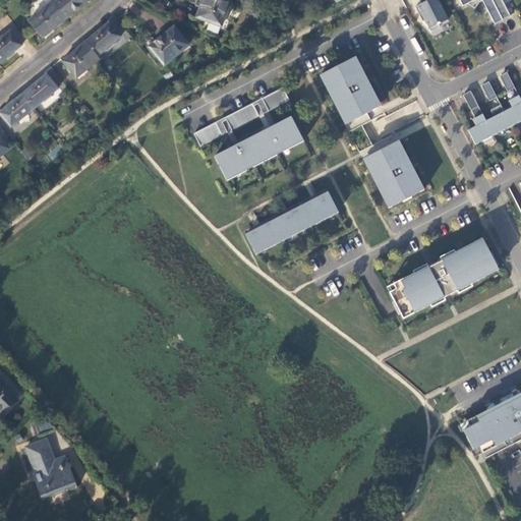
[(56,0),(53,3),(66,19),(88,1),(85,0),(56,0)]
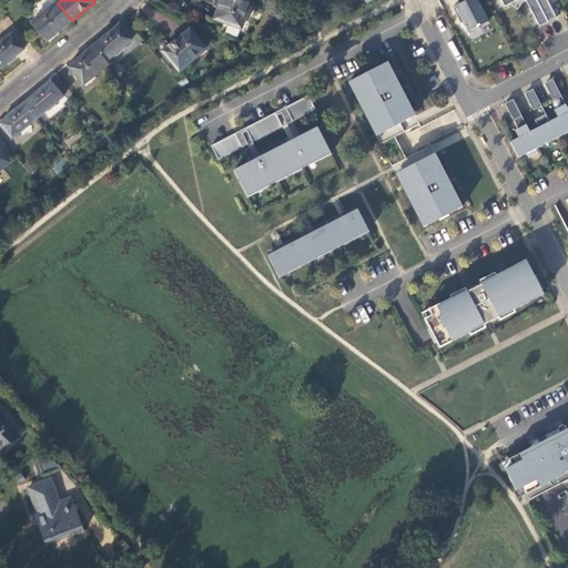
[(250,0),(221,0),(214,19),(240,29),(250,0)]
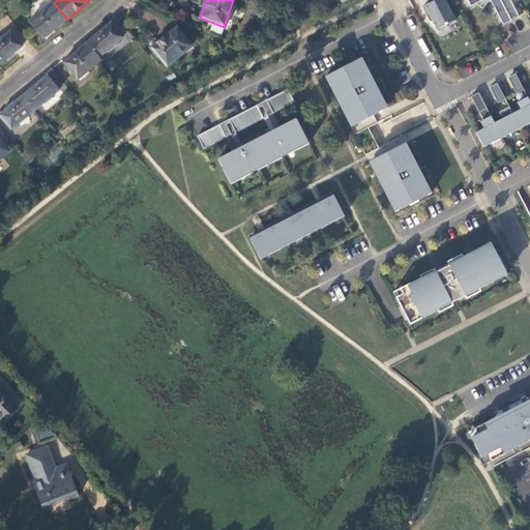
[(445,0),(425,0),(429,5),(422,8),(427,17),(430,16),(439,33),(448,28),(446,26),(457,22),(445,0)]
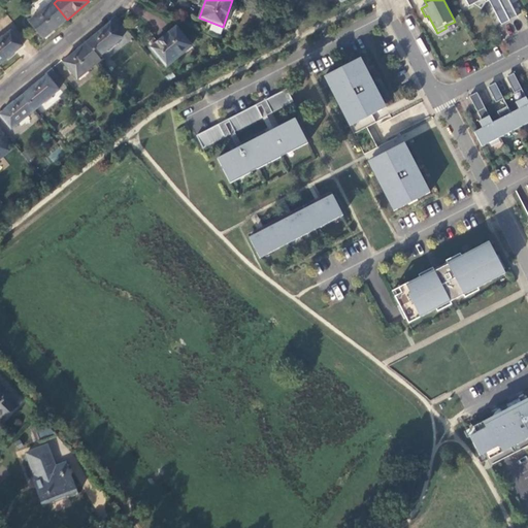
[(474,4),(482,9),(486,2),(485,0),(488,0),(501,25),(509,21),(498,0),(466,0),(470,6),(474,4)]
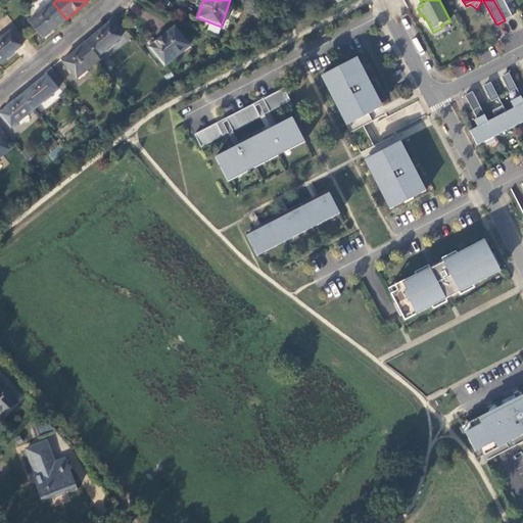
[(493,0),(505,20),(513,16),(504,0),(493,0)]
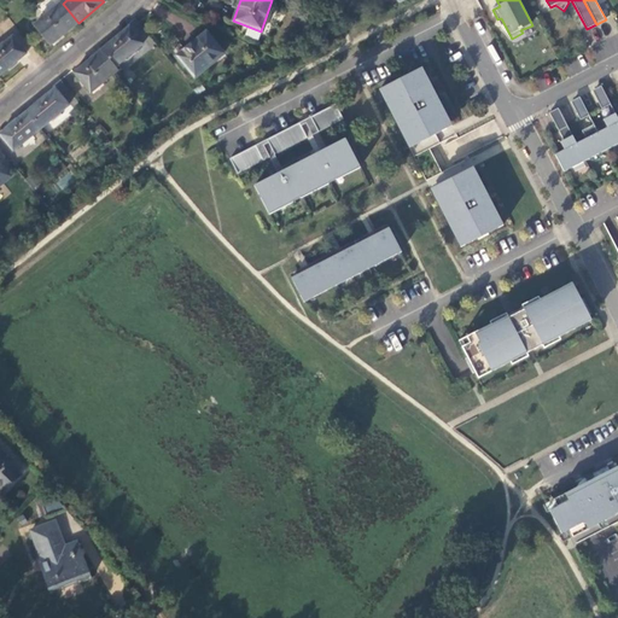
[(50,46),(79,23),(63,4),(62,3),(33,25),(50,46)]
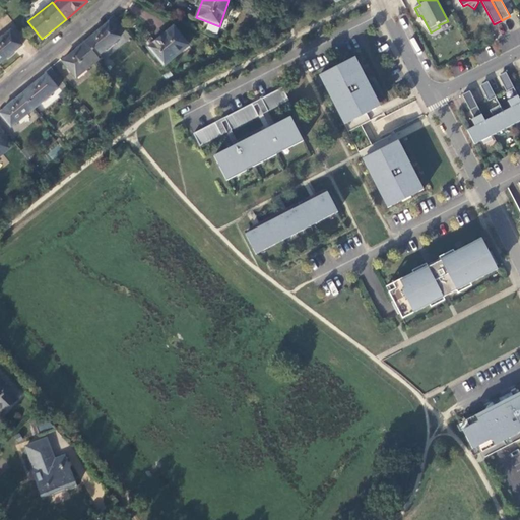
[(108,23),(85,43),(98,56),(120,38),(108,23)]
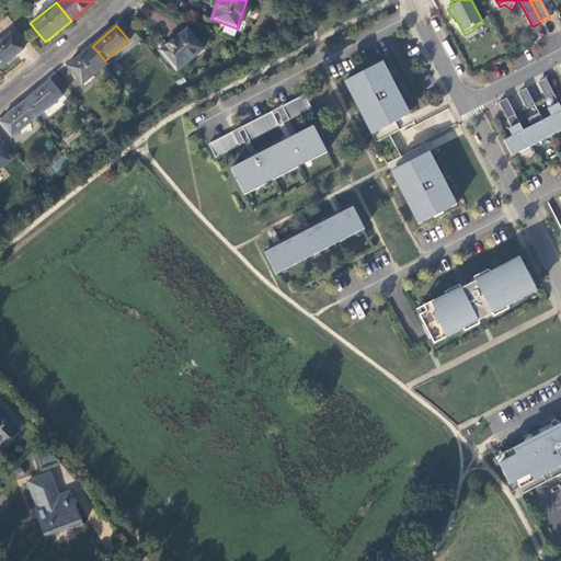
[(186,29),(160,52),(176,70),(202,49),(186,29)]
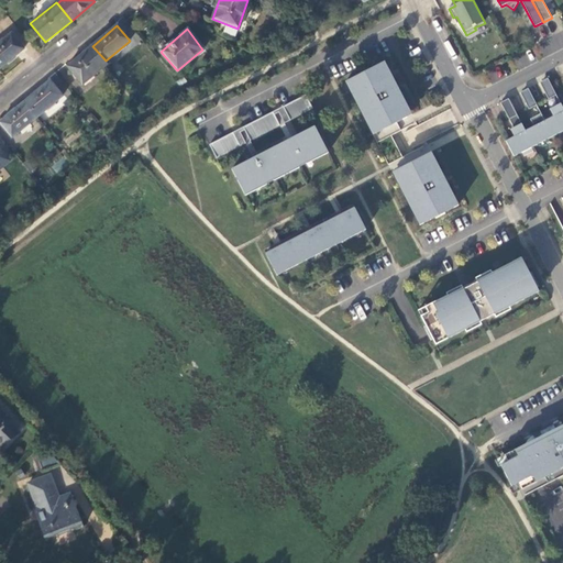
[(11,34),(0,43),(0,68),(23,50),(11,34)]
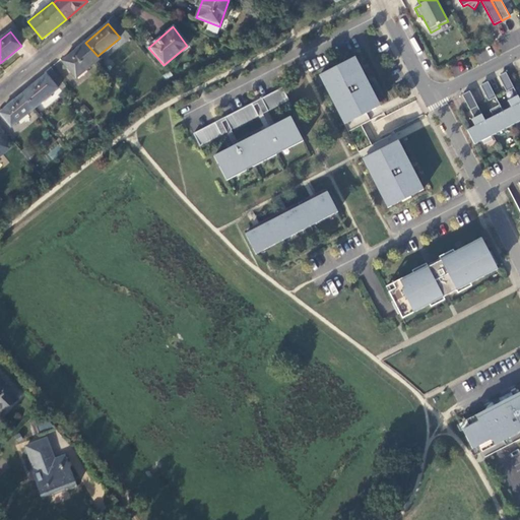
[(98,56),(85,43),(62,62),(75,78),(100,59),(98,56)]
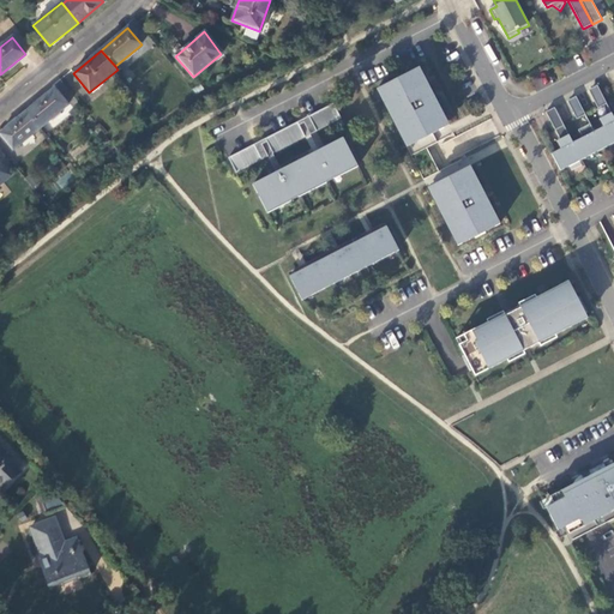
[(444,128),(441,122),(446,120),(420,68),(377,90),(403,139),(414,133),(419,142),(444,128)]
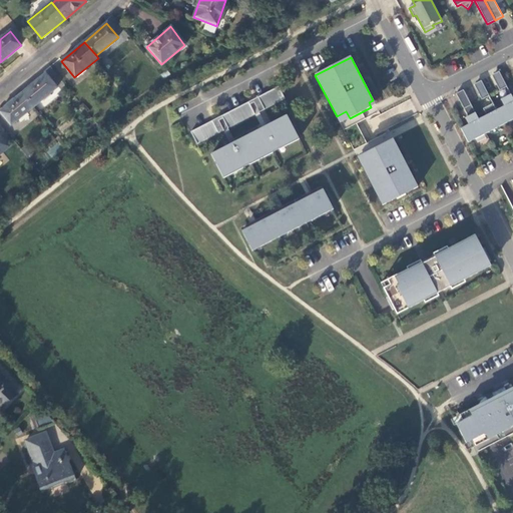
[(454,63),(446,67),(449,74),(458,69),(454,63)]
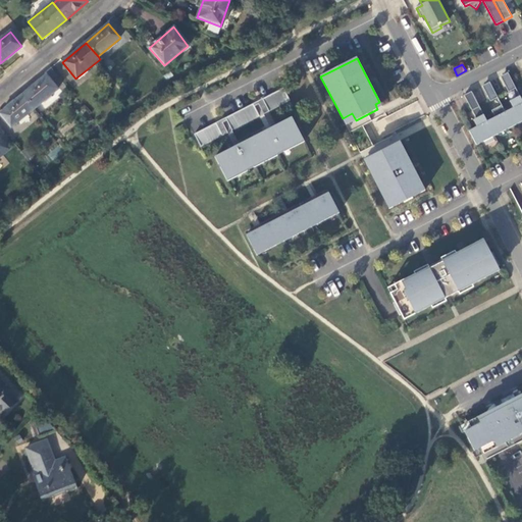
[(501,76),(509,92),(516,89),(508,72),(501,76)]
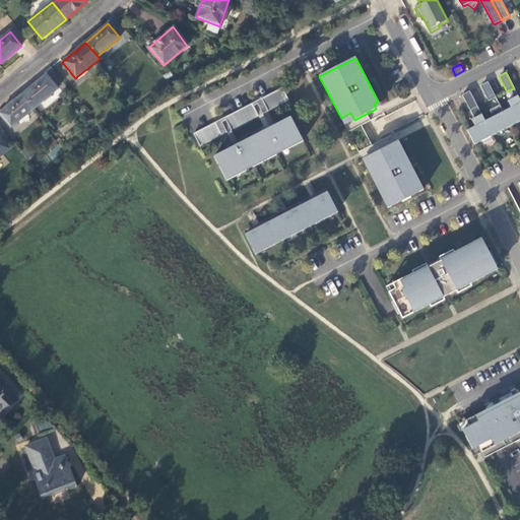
[(46,74),(22,93),(35,108),(58,88),(46,74)]
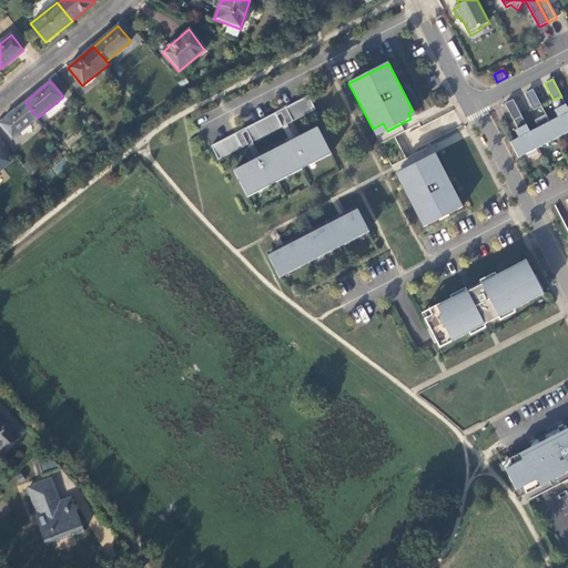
[(525,93),(534,111),(541,107),(533,90),(525,93)]
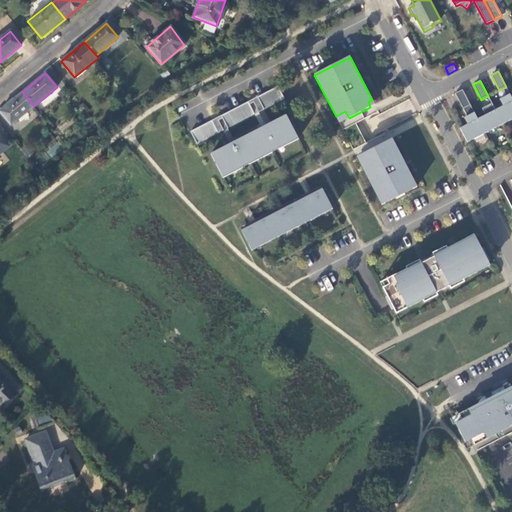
[(257,97),(264,110),(285,99),(278,86),(257,97)]
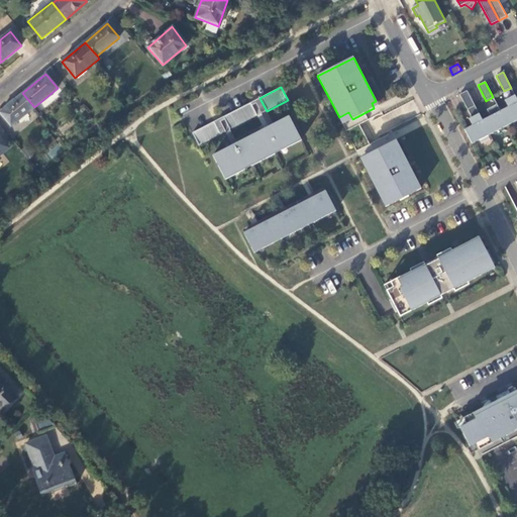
[(469,110),(475,106),(467,91),(459,94),(469,110)]
